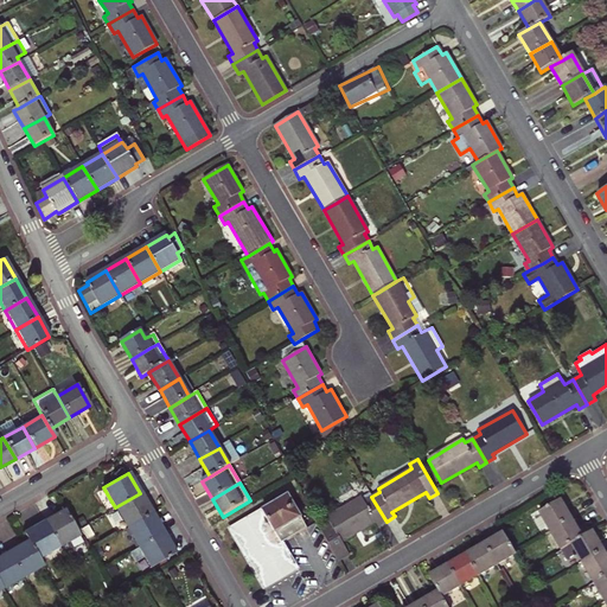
[(115,508),(127,528),(151,513),(140,493),(115,508)]
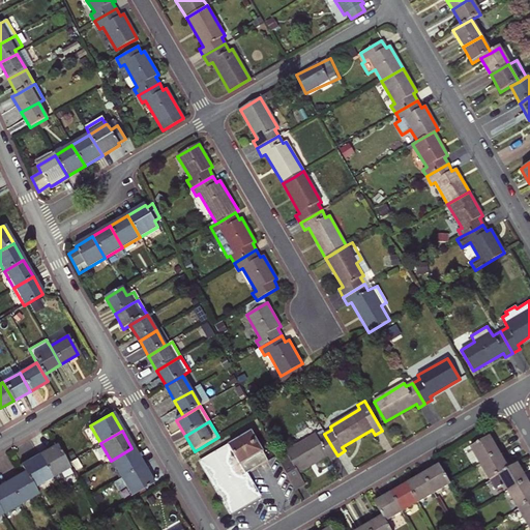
[(252,432),(201,463),(230,513),(260,496),(259,496),(246,474),(268,462),(252,432)]
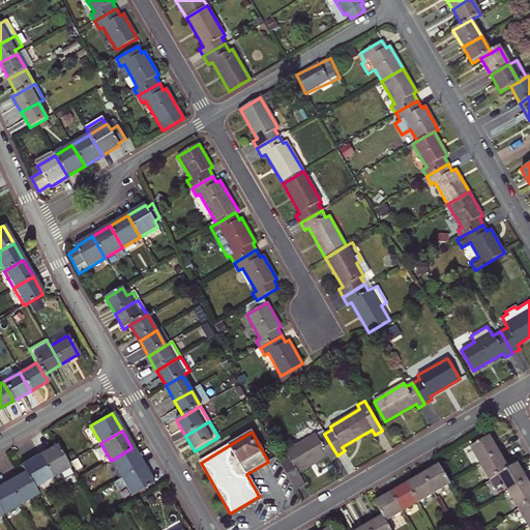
[(287,454),(281,458),(298,489),(305,484),(298,472),(328,455),(330,460),(337,455),(324,434),(318,438),(316,435),(286,451),(287,454)]
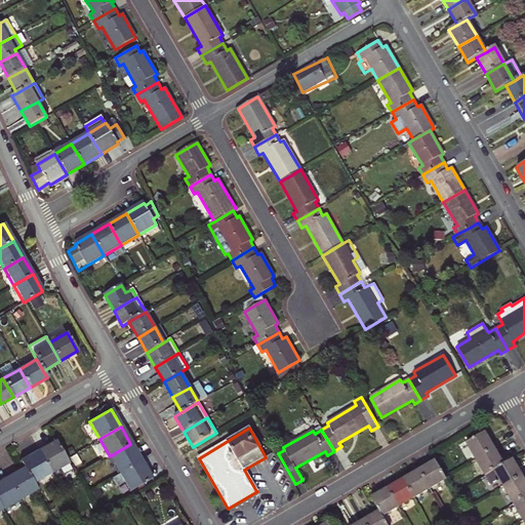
[(484,433),(472,440),(467,444),(476,459),(493,449),(484,433)]
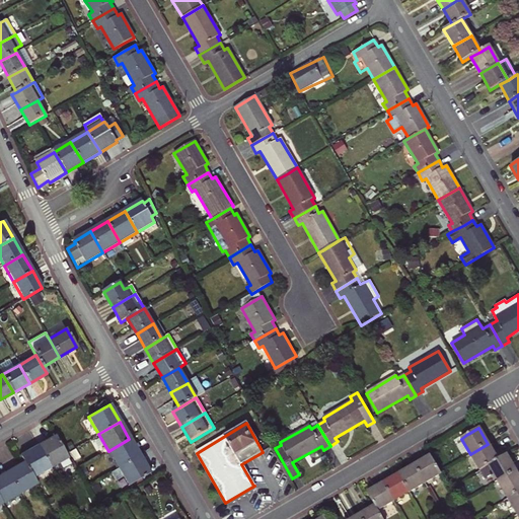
[(55,436),(38,446),(50,467),(68,457),(55,436)]
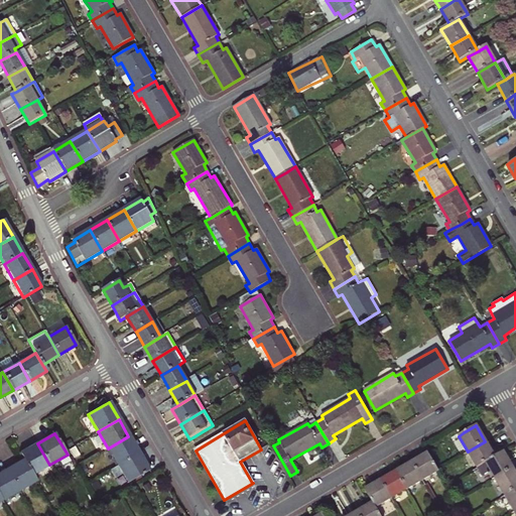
[(128,436),(108,448),(118,466),(138,454),(128,436)]
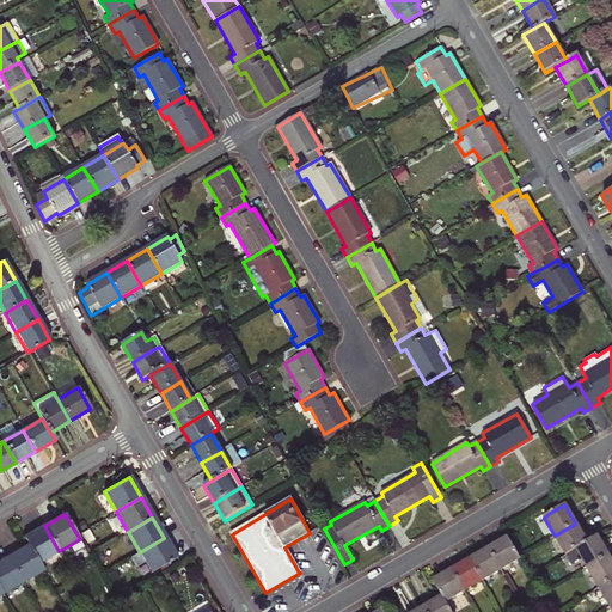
[(575,524),(555,536),(565,555),(575,549),(586,543),(575,524)]
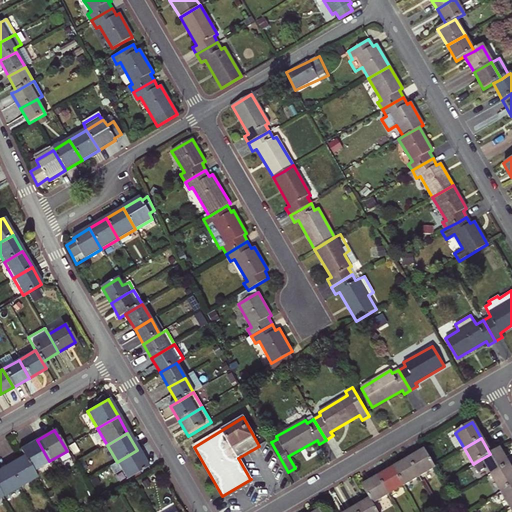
[(20,450),(24,457),(32,471),(49,461),(37,440),(20,450)]
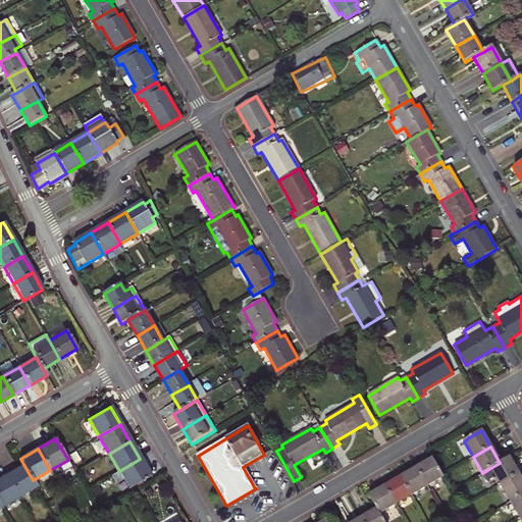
[(294,481),(276,451),(274,452),(292,482),(294,481)]
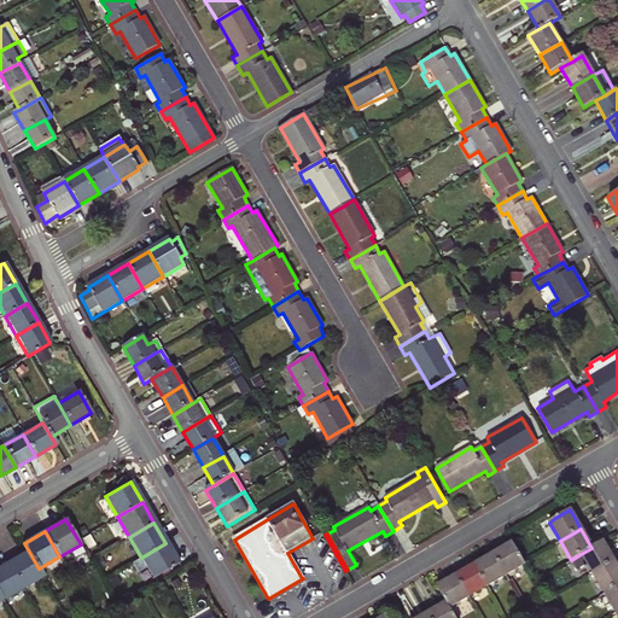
[(581,554),(593,573),(613,561),(602,541),(592,548),(581,554)]
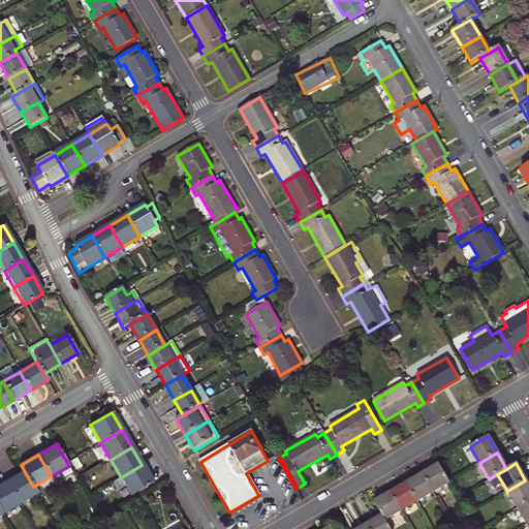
[(152,483),(142,465),(121,477),(131,495),(152,483)]
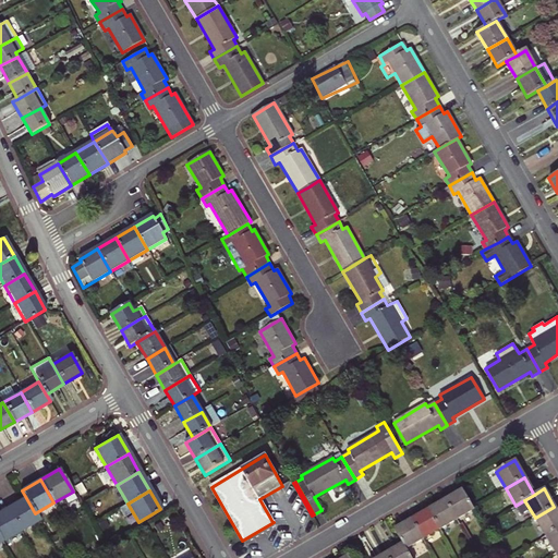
[(473,510),(472,508),(462,490),(446,500),(457,520),(473,510)]
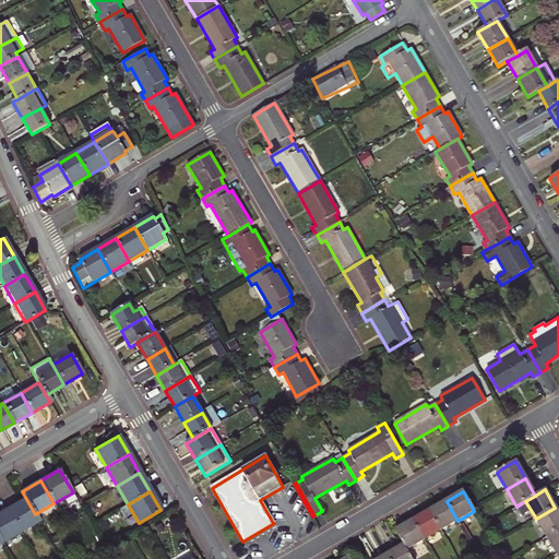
[(8,509),(21,532),(39,521),(35,514),(26,499),(8,509)]
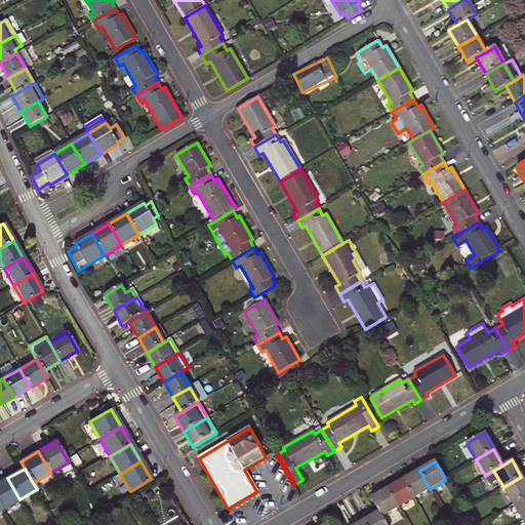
[(403,480),(414,498),(430,489),(419,471),(403,480)]
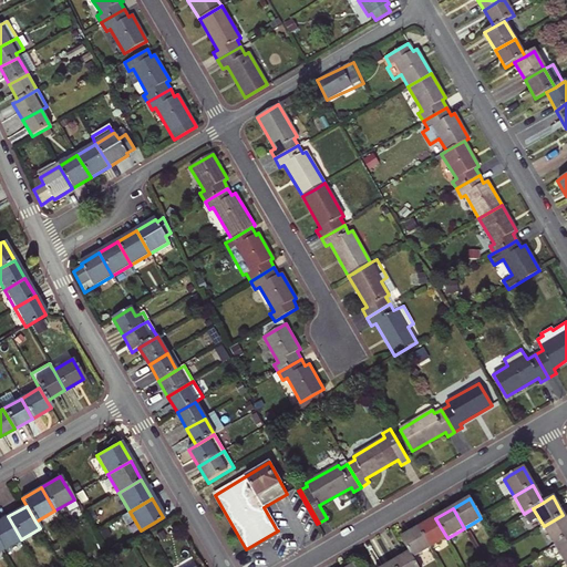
[(554,544),(566,536),(566,521),(563,515),(544,526),(554,544)]
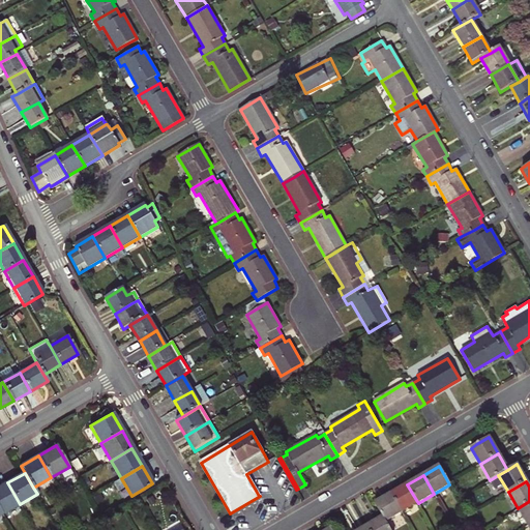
[(7,482),(0,487),(0,510),(2,514),(20,504),(7,482)]
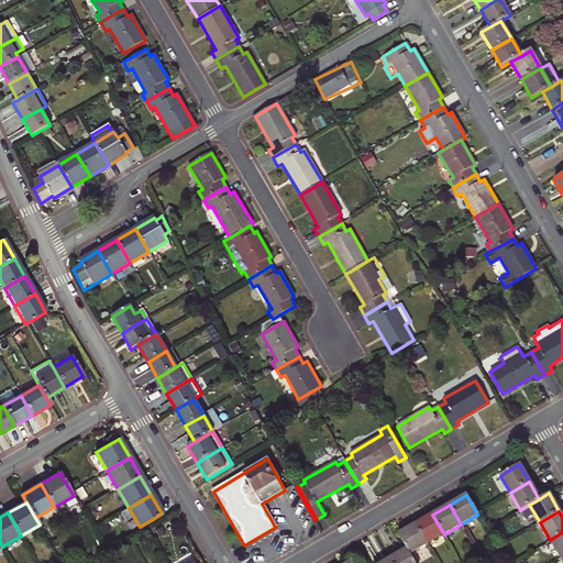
[(427,544),(444,534),(432,515),(416,525),(427,544)]
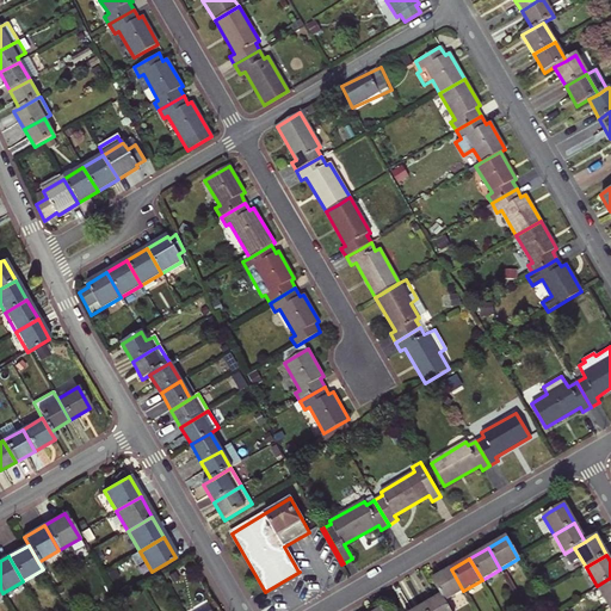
[(463,591),(451,569),(432,580),(442,596),(445,602),(463,591)]
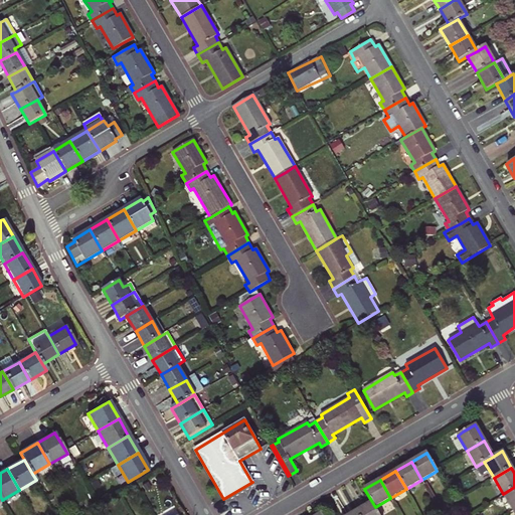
[(514,487),(503,494),(513,511),(514,509),(514,487)]
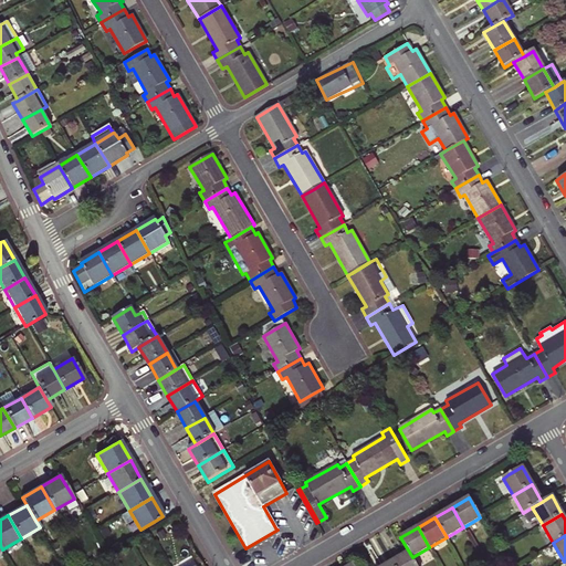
[(409,552),(391,563),(392,565),(417,565),(412,557),(409,552)]
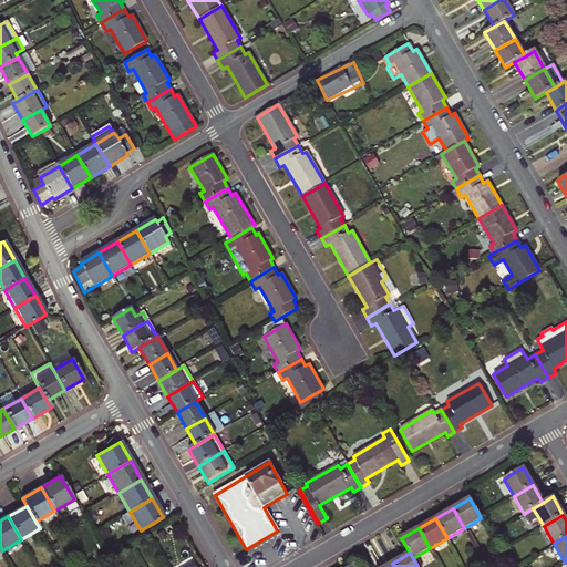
All buildings are outlined.
